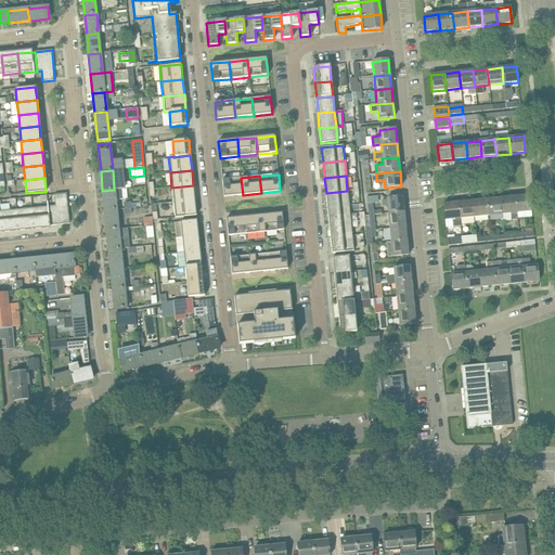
[(243,195),(241,178),(222,180),(224,197),(243,195)]
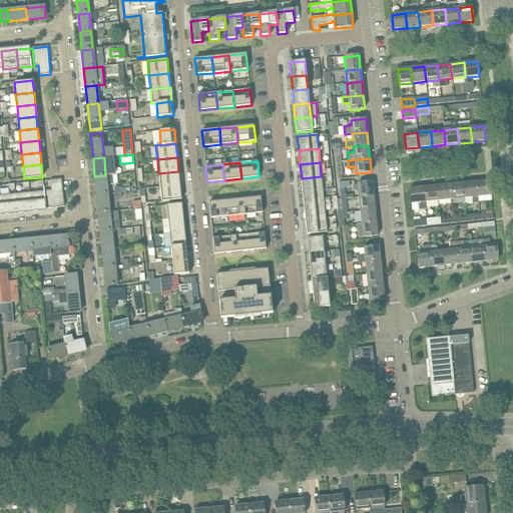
[(178,171),(158,173),(160,187),(180,185),(178,171)]
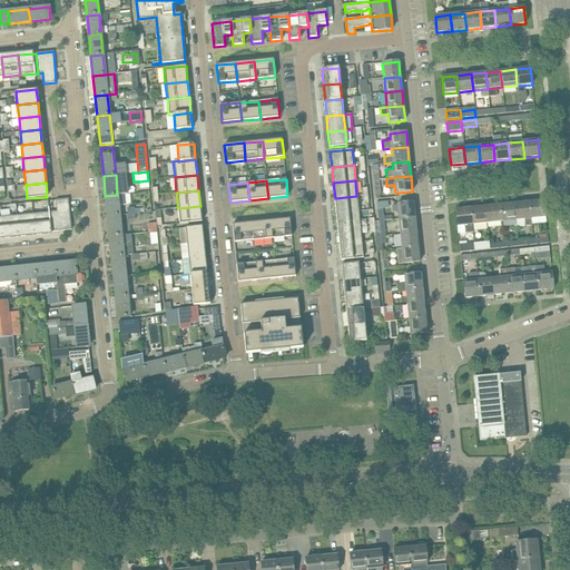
[(125,195),(117,195),(105,196),(107,216),(119,215),(118,206),(126,205),(125,195)]
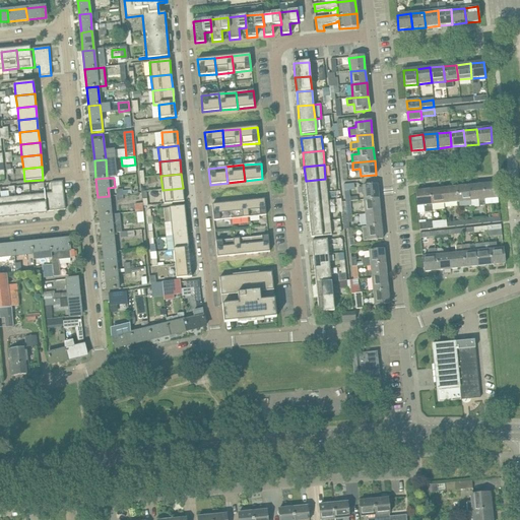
[(325,179),(306,181),(307,195),(327,193),(325,179)]
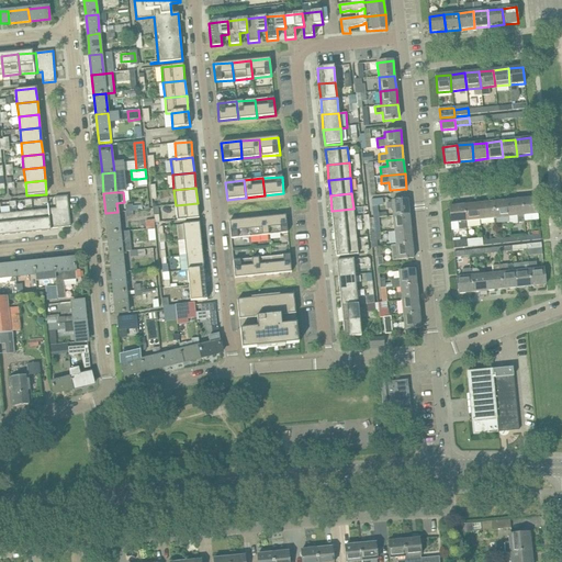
[(52,209),(53,228),(70,226),(67,197),(55,198),(56,209),(52,209)]
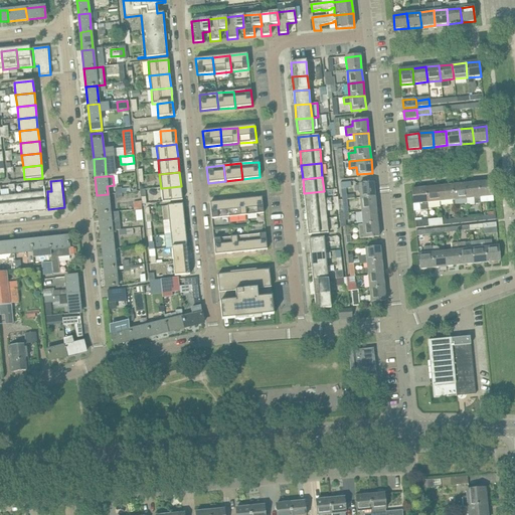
[(342,200),(346,199),(344,186),(351,186),(350,180),(340,181),(342,200)]
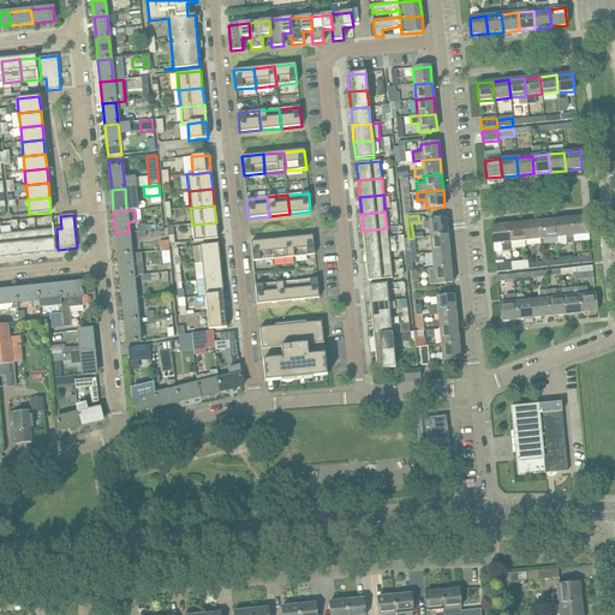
[(587,216),(571,219),(572,236),(589,234),(587,216)]
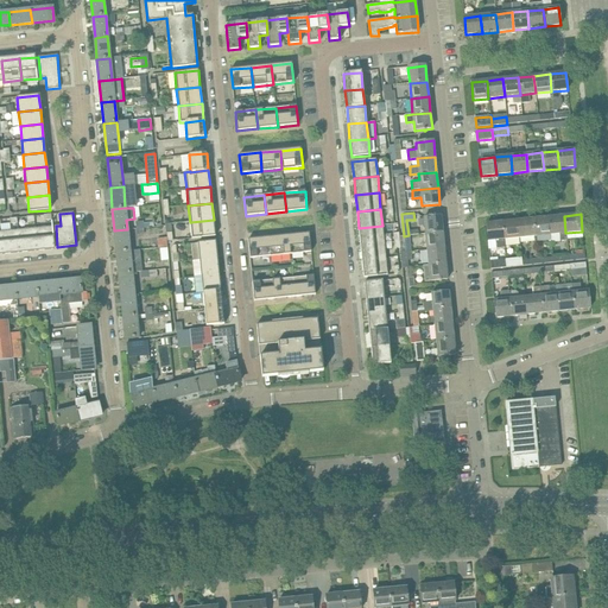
[(425,234),(443,233),(441,216),(423,219),(425,234)]
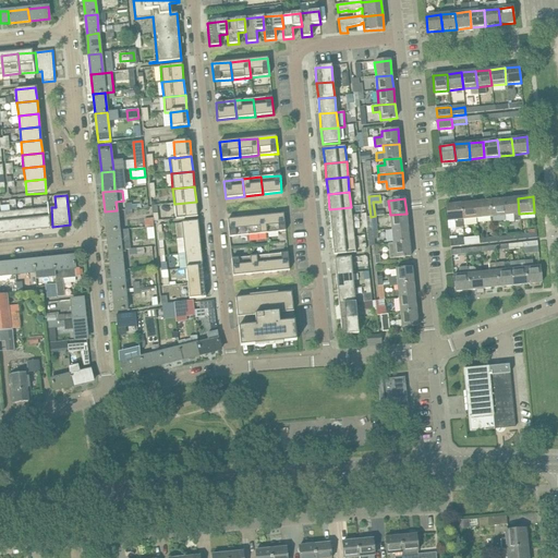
[(519,214),(518,198),(504,199),(505,216),(512,215),(513,219),(516,221),(520,220),(519,214)]
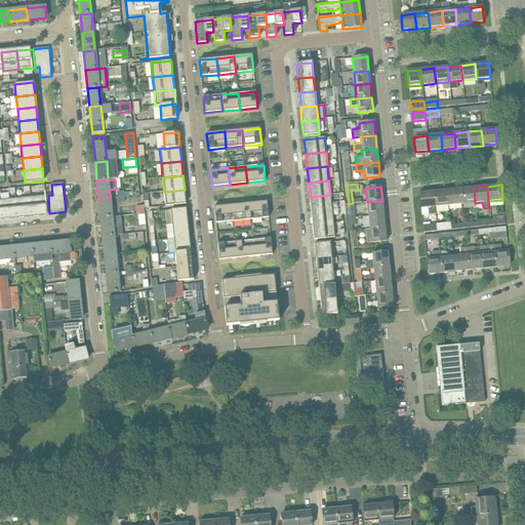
[(474,188),(459,189),(461,204),(475,203),(474,188)]
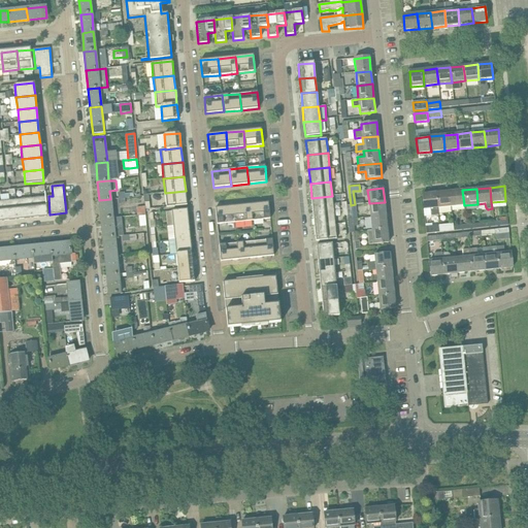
[(462,190),(449,192),(451,207),(464,205),(462,190)]
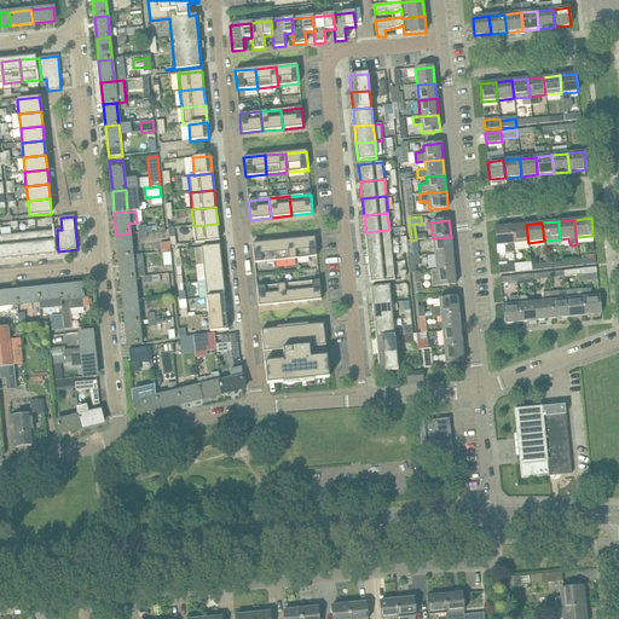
[(219,241),(218,224),(194,226),(195,243),(219,241)]
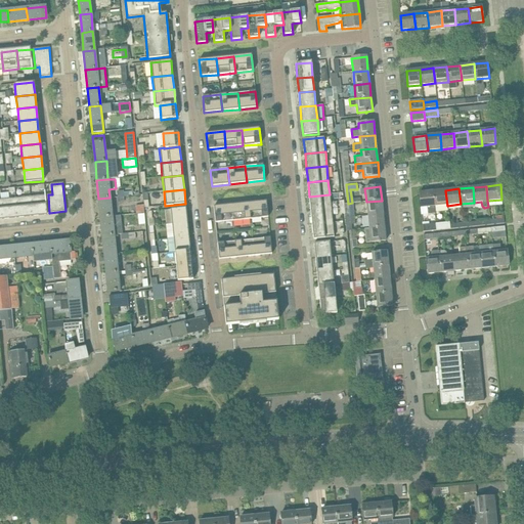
[(447,206),(445,190),(432,191),(434,214),(439,213),(438,206),(447,206)]
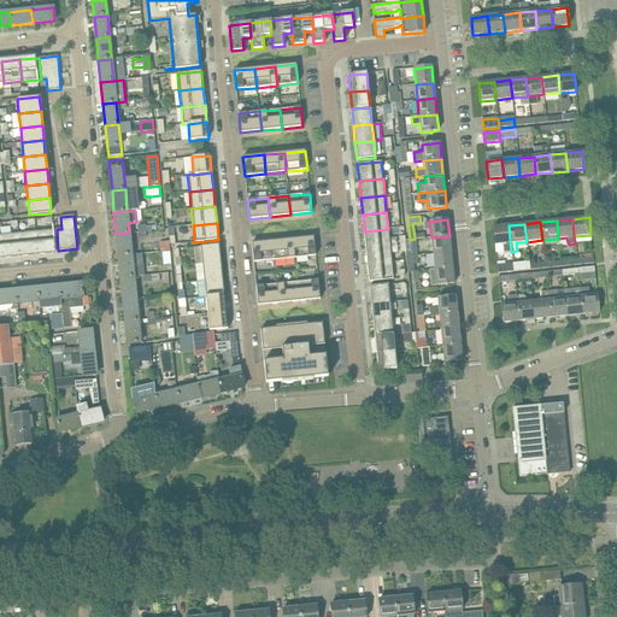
[(511,252),(509,225),(493,227),(495,245),(503,244),(504,253),(511,252)]
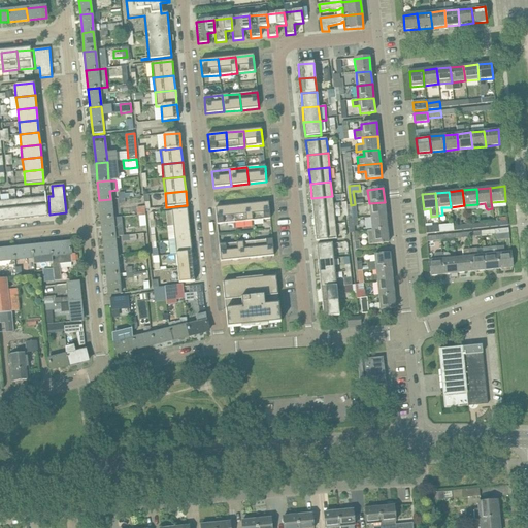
[(48,196),(32,198),(34,217),(50,215),(48,196)]
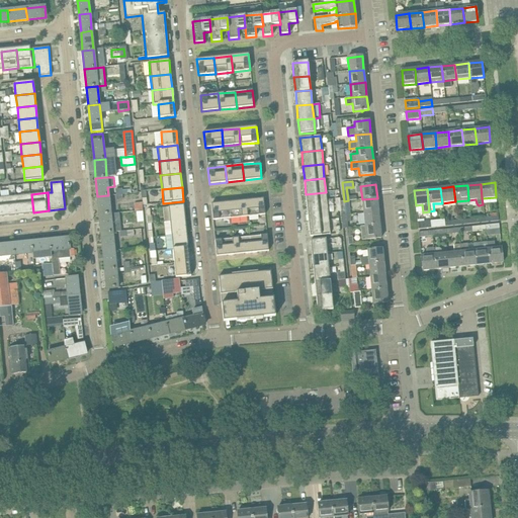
[(326,192),(306,194),(307,208),(327,206),(326,192)]
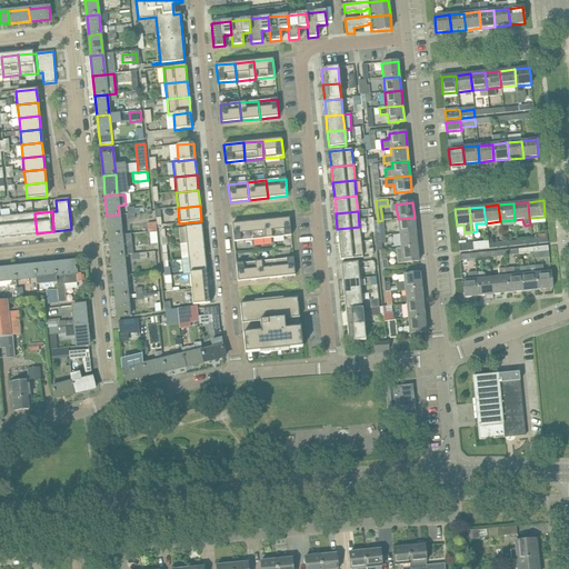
[(35,213),(18,215),(19,235),(37,233),(35,213)]
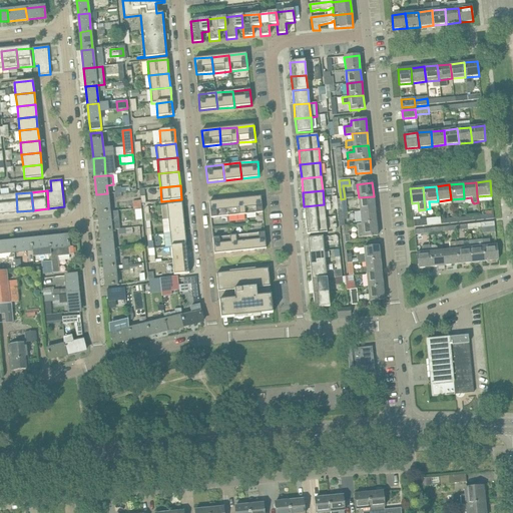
[(16,193),(0,195),(2,213),(17,211),(16,193)]
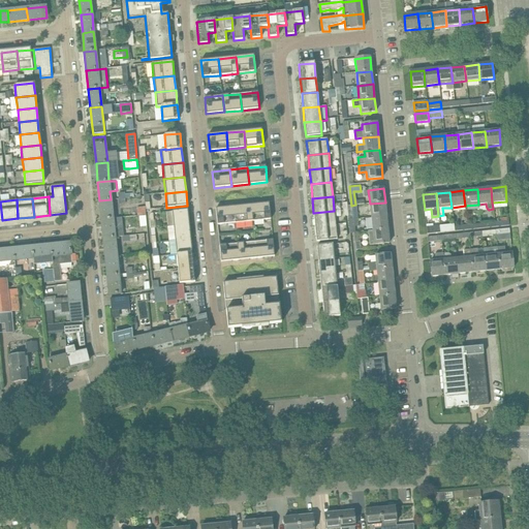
[(113,219),(111,199),(99,200),(101,220),(113,219)]
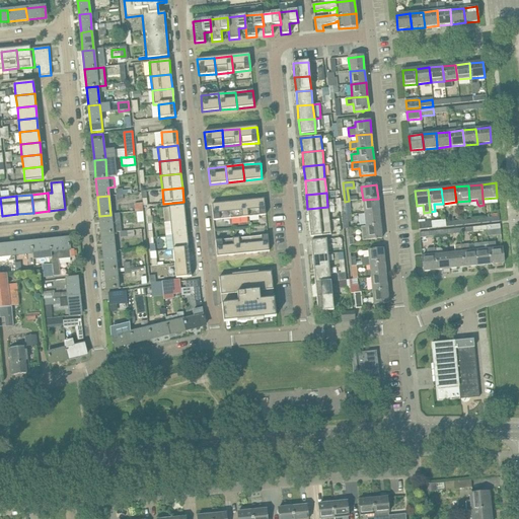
[(264,199),(246,201),(248,217),(266,215),(264,199)]
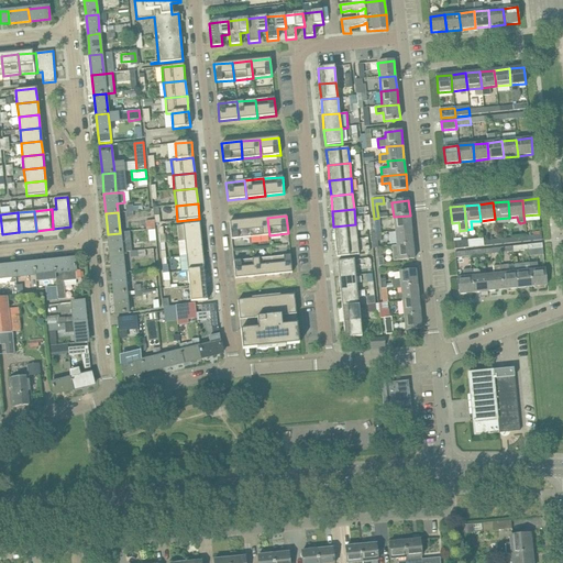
[(410,216),(394,217),(395,231),(411,230),(410,216)]
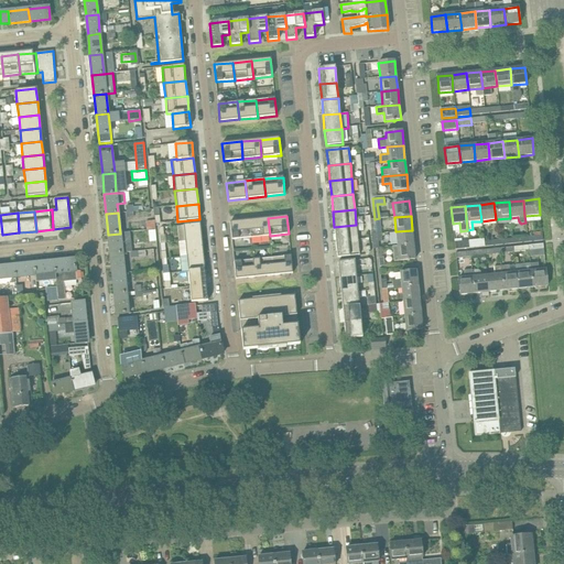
[(270,236),(268,218),(249,220),(250,238),(270,236)]
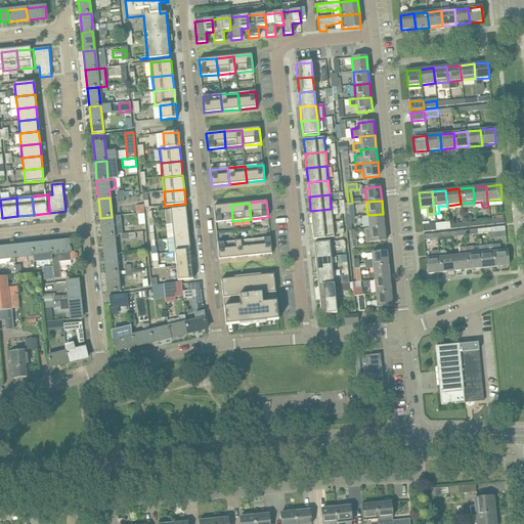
[(232,221),(231,205),(214,207),(215,223),(232,221)]
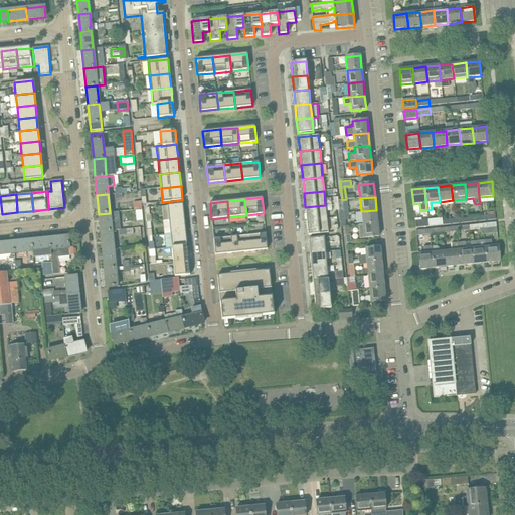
[(184,218),(183,204),(167,205),(169,219),(184,218)]
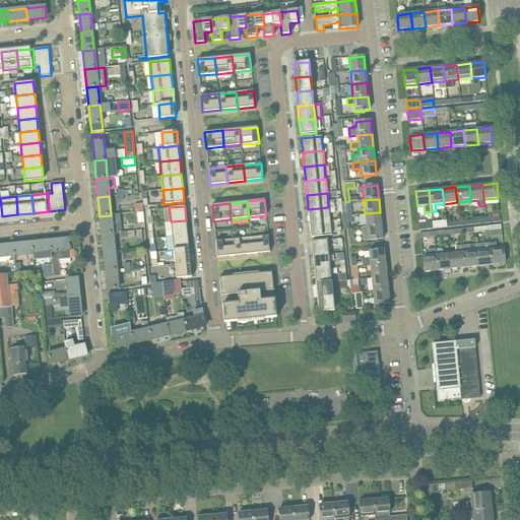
[(328,207),(308,209),(310,223),(330,221),(328,207)]
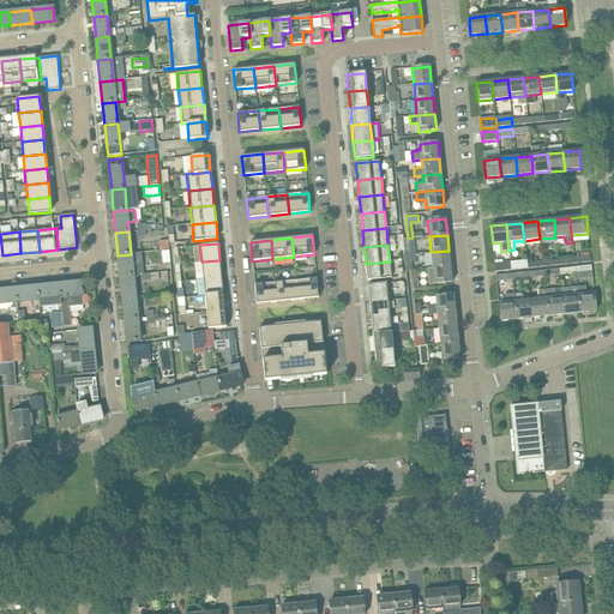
[(449,251),(431,252),(433,268),(450,266),(449,251)]
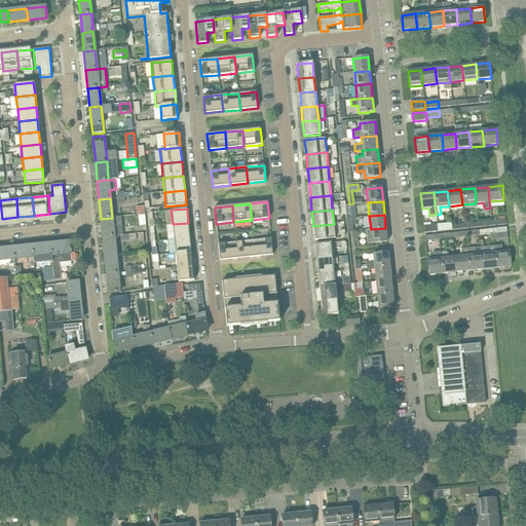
[(112,218),(101,219),(103,237),(114,235),(112,218)]
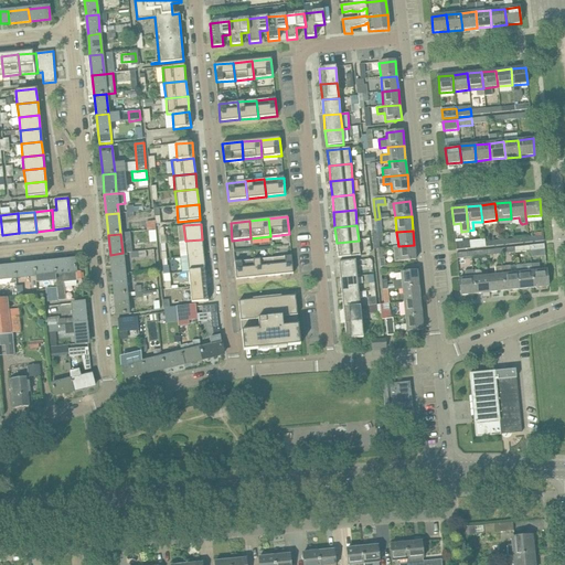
[(374,248),(383,248),(381,234),(373,235),(374,248)]
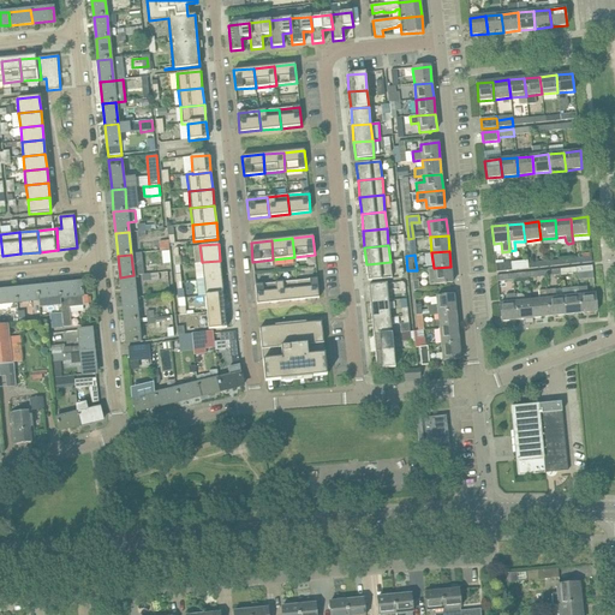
[(221,278),(220,261),(202,262),(203,279),(221,278)]
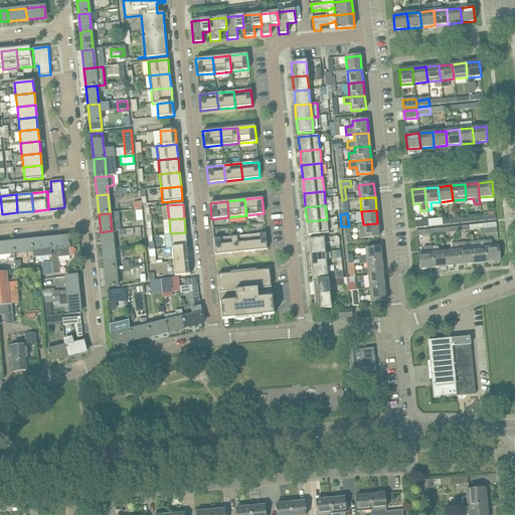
[(328,233),(327,219),(307,221),(308,235),(328,233)]
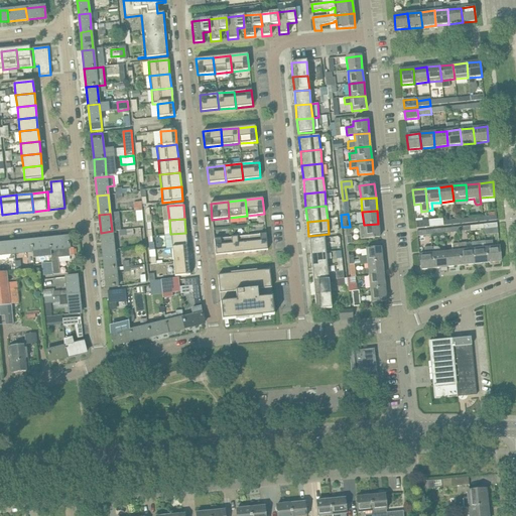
[(378,224),(364,225),(359,226),(361,239),(380,237),(378,224)]
